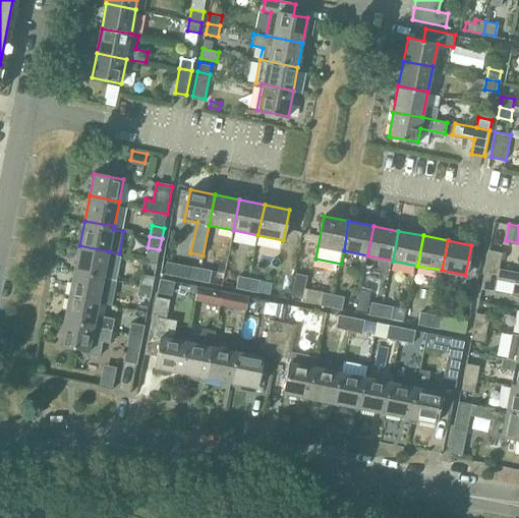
[(110,277),(112,267),(106,266),(109,251),(79,245),(74,270),(110,277)]
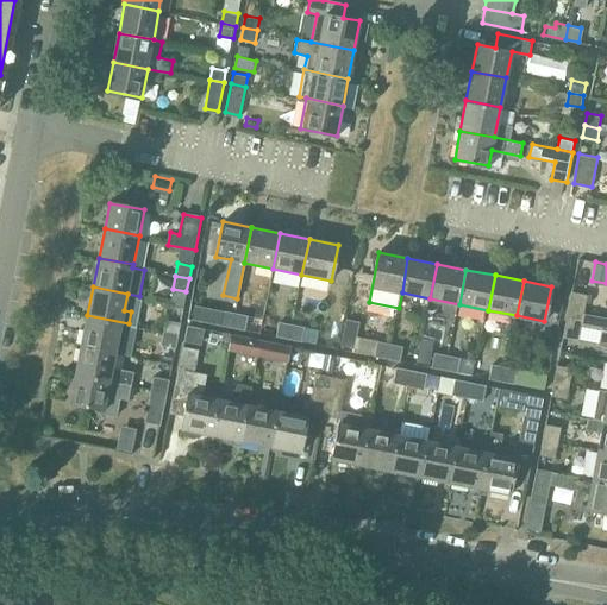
[(606,316),(583,313),(587,294),(573,291),(567,322),(581,325),(601,328),(606,329),(606,316)]
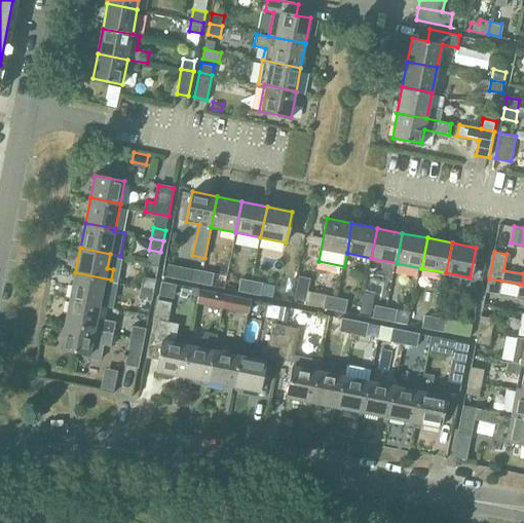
[(200,282),(202,270),(192,268),(190,279),(200,282)]
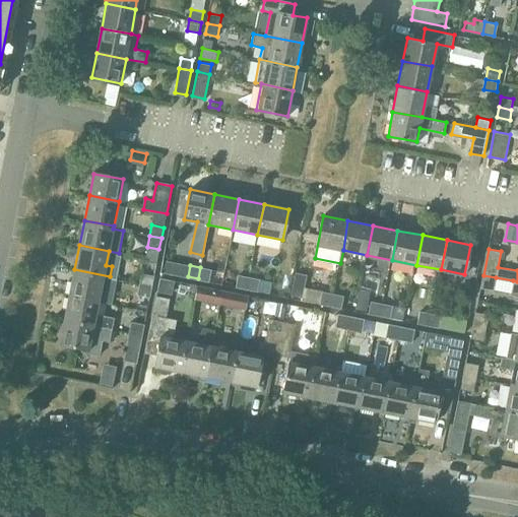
[(208,281),(210,269),(200,267),(198,278),(208,281)]
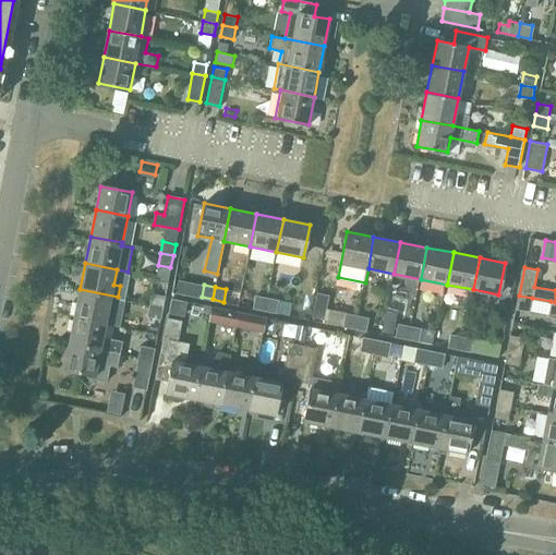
[(117,299),(118,297),(80,289),(74,316),(106,323),(111,298),(117,299)]
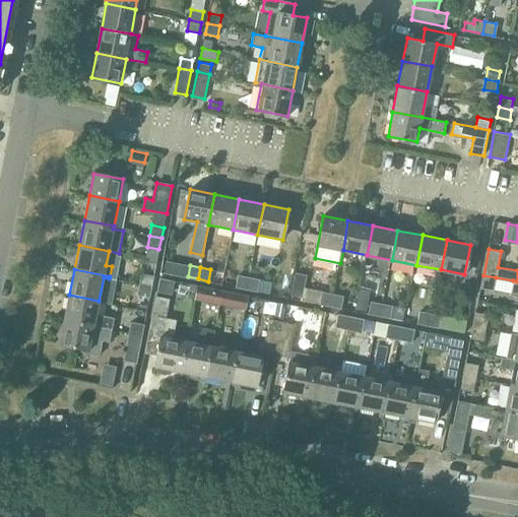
[(302,297),(307,274),(297,272),(292,295),(302,297)]
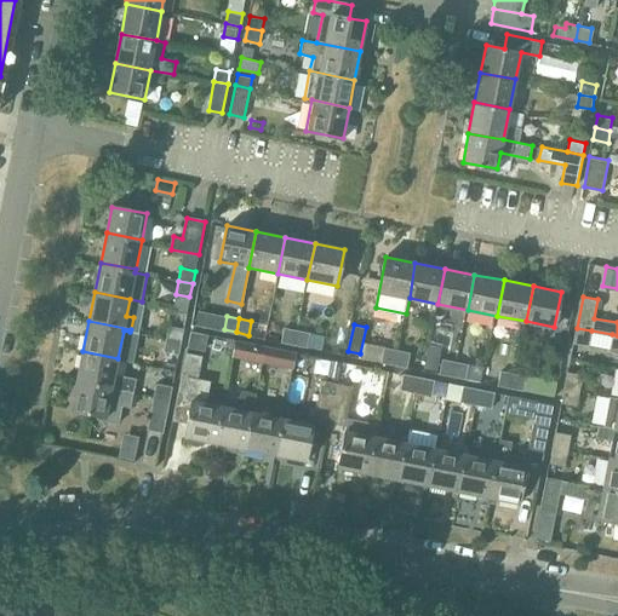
[(181,341),(183,329),(169,326),(166,339),(181,341)]
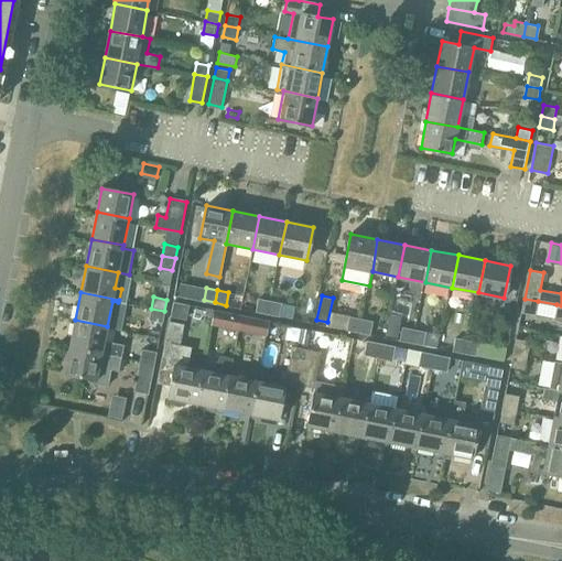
[(268,313),(270,300),(259,298),(257,311),(268,313)]
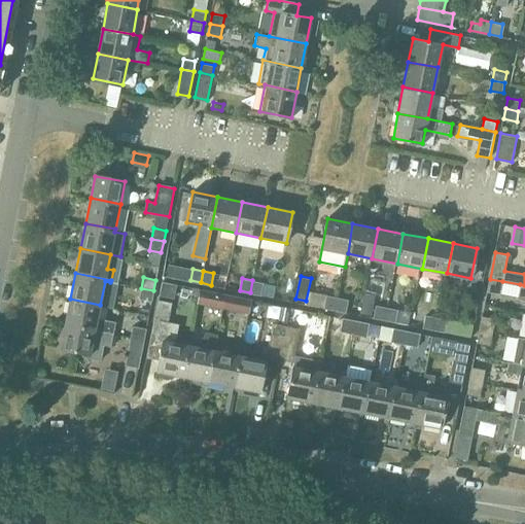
[(175,297),(178,282),(163,279),(160,294),(175,297)]
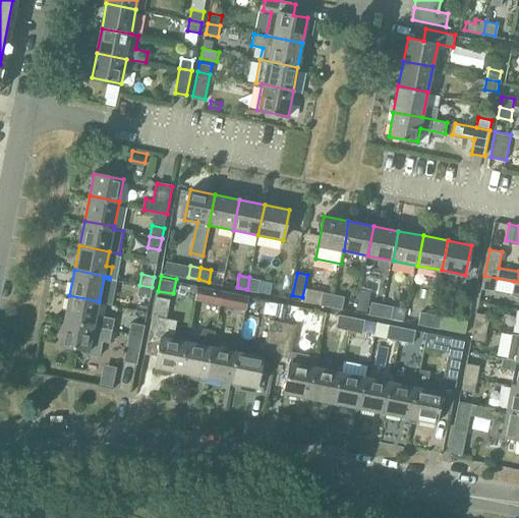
[(495,292),(497,278),(484,276),(481,290),(495,292)]
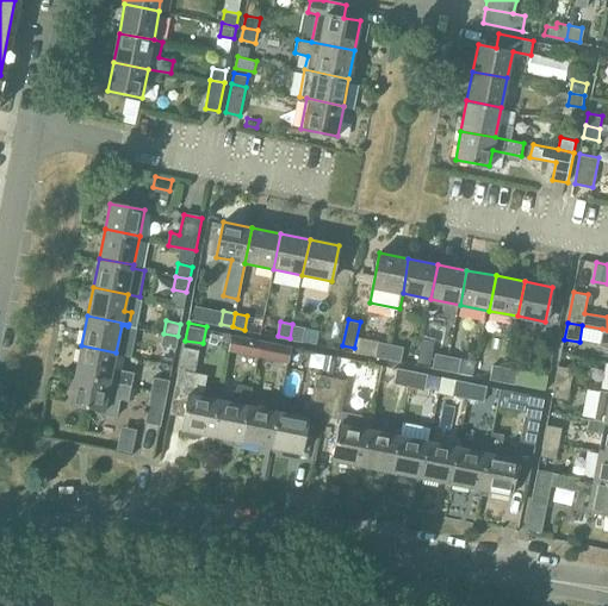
[(303,341),(305,326),(292,324),(290,338),(303,341)]
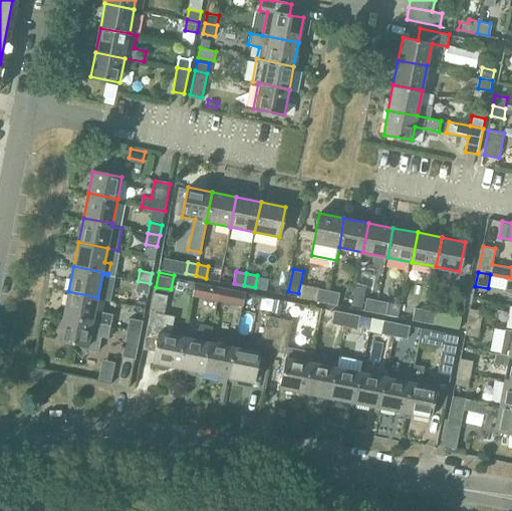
[(148,294),(150,283),(138,281),(136,292),(148,294)]
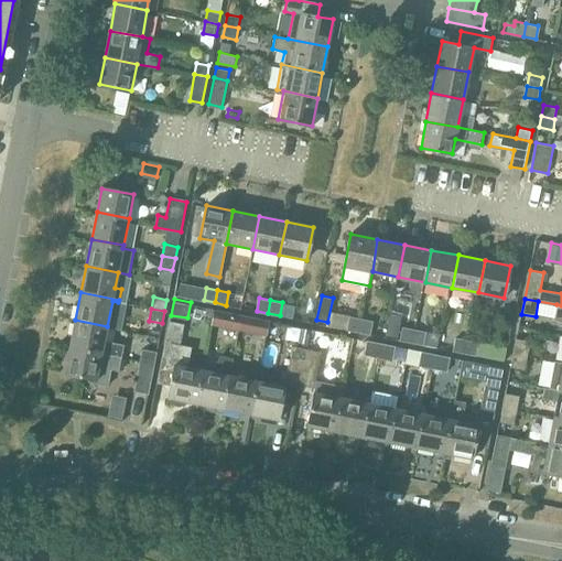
[(239,331),(241,315),(214,310),(212,325),(239,331)]
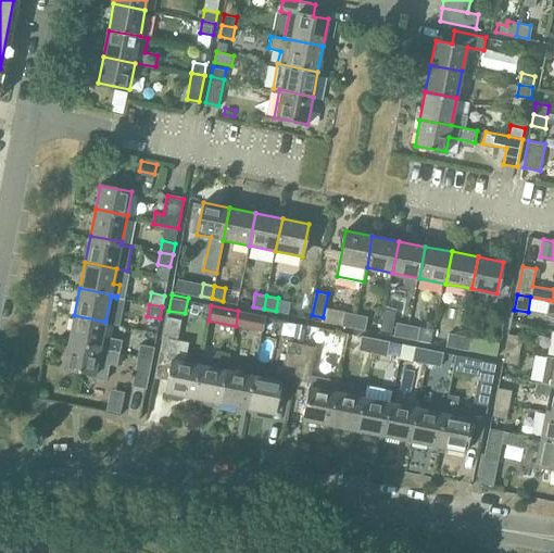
[(386,306),(381,328),(393,331),(398,310),(386,306)]
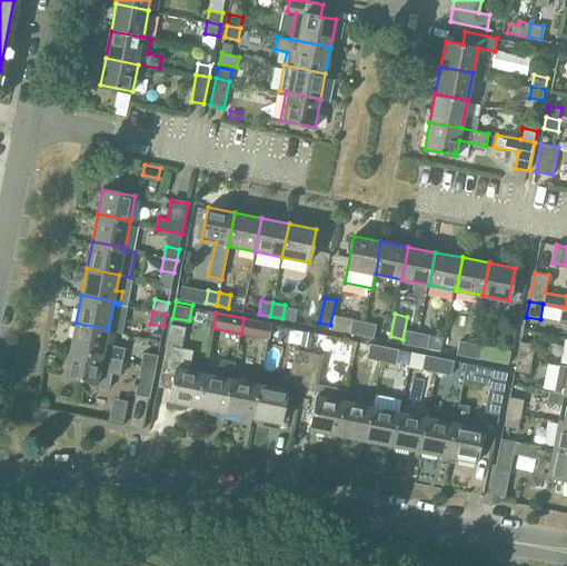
[(269,339),(271,324),(244,318),(241,334),(269,339)]
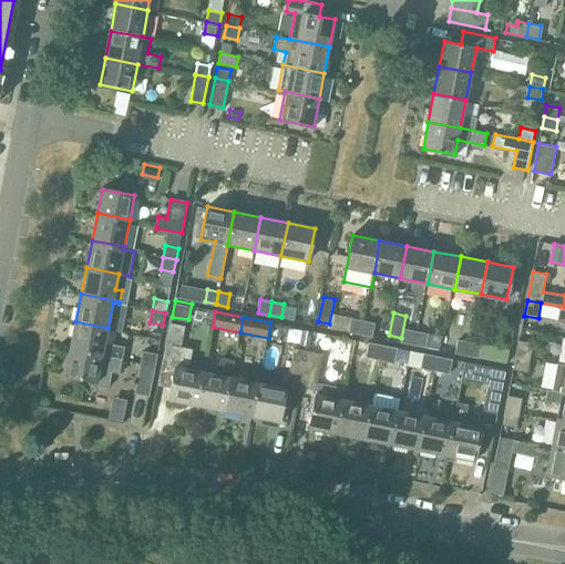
[(361,332),(363,319),(352,317),(350,330),(361,332)]
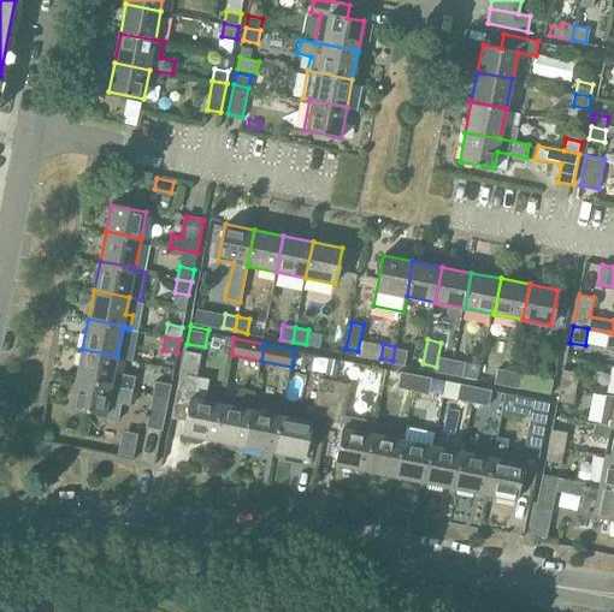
[(406,363),(408,349),(395,346),(393,361),(406,363)]
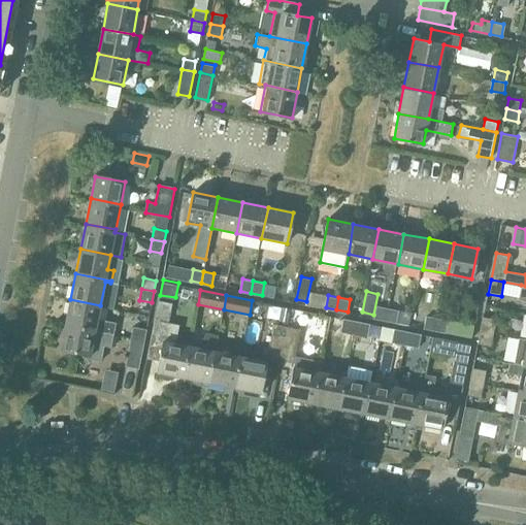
[(113,335),(117,323),(97,320),(100,305),(70,299),(65,326),(113,335)]
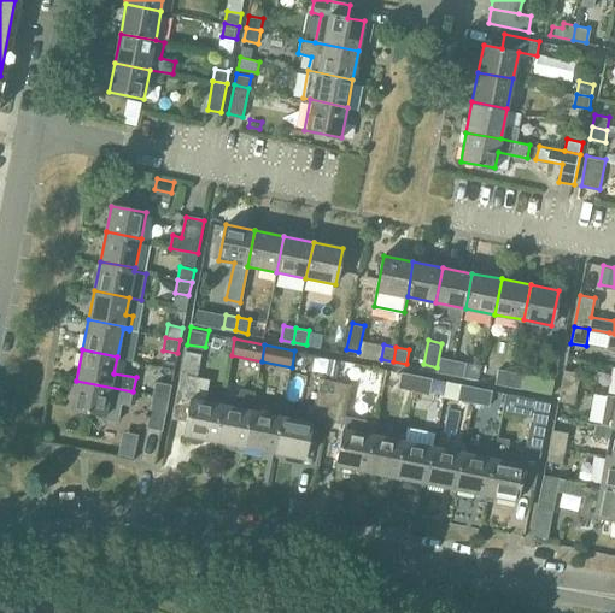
[(215,441),(221,405),(204,401),(208,381),(197,378),(200,354),(185,352),(173,418),(186,420),(183,435),(215,441)]
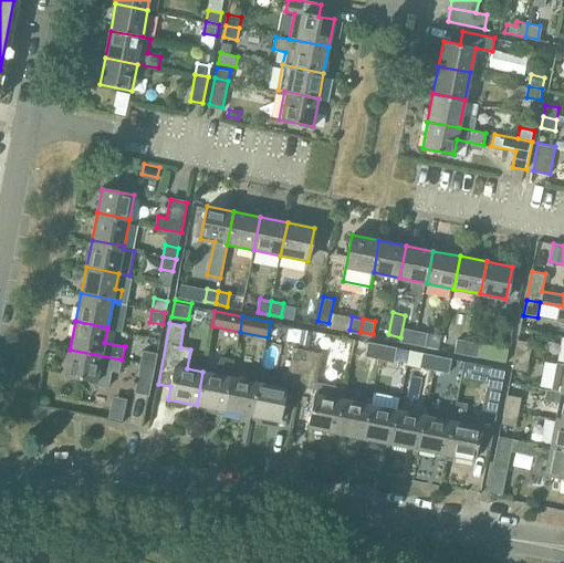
[(414,343),(416,330),(405,329),(403,341),(414,343)]
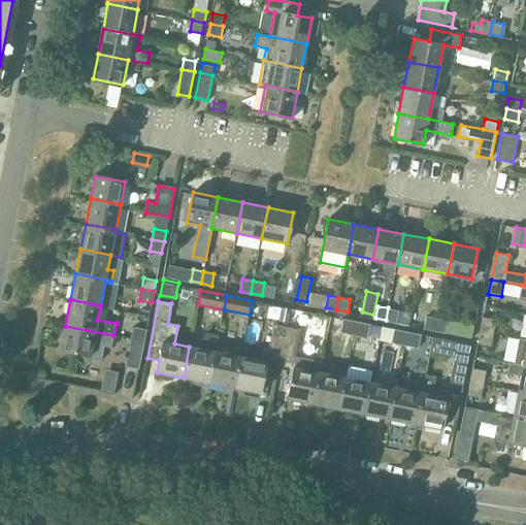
[(396,322),(398,309),(388,307),(386,320),(396,322)]
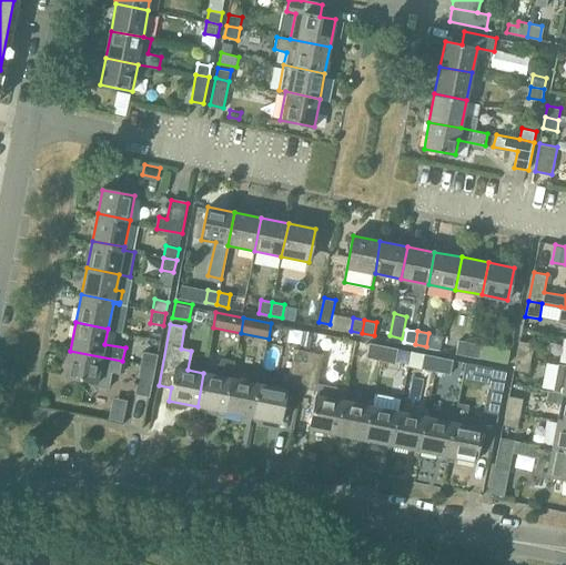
[(316,390),(324,354),(327,334),(313,332),(310,352),(303,387),(316,390)]
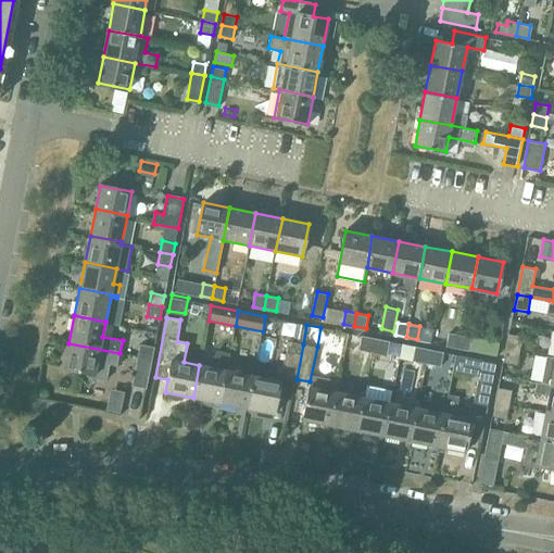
[(458,348),(461,335),(450,332),(447,346),(458,348)]
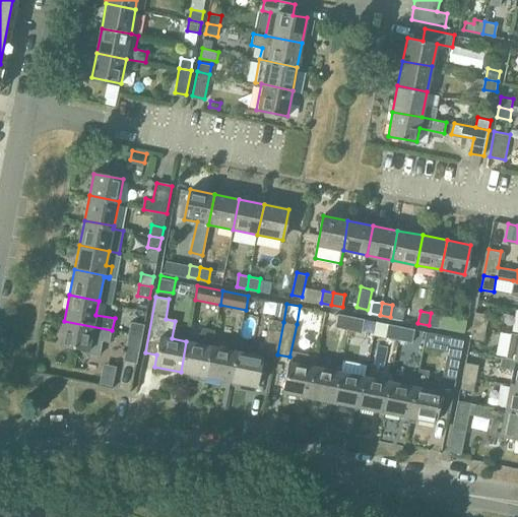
[(488,327),(490,314),(476,312),(474,325),(488,327)]
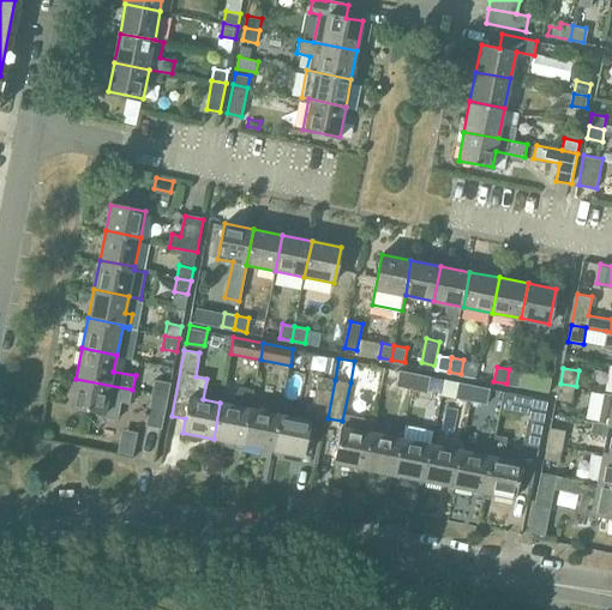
[(519,386),(521,372),(509,369),(507,384),(519,386)]
